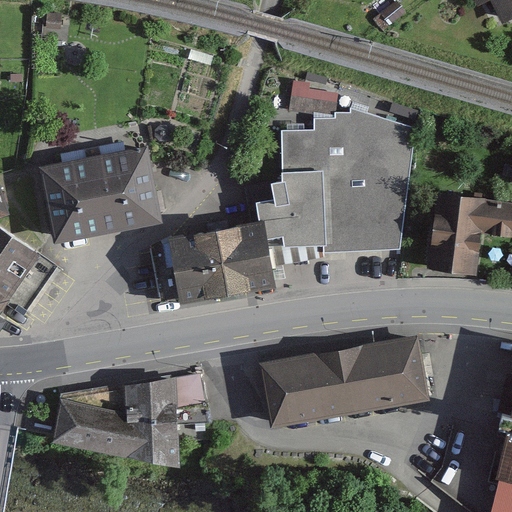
[(511,0),(489,0),(499,21),(511,14),(511,0)]
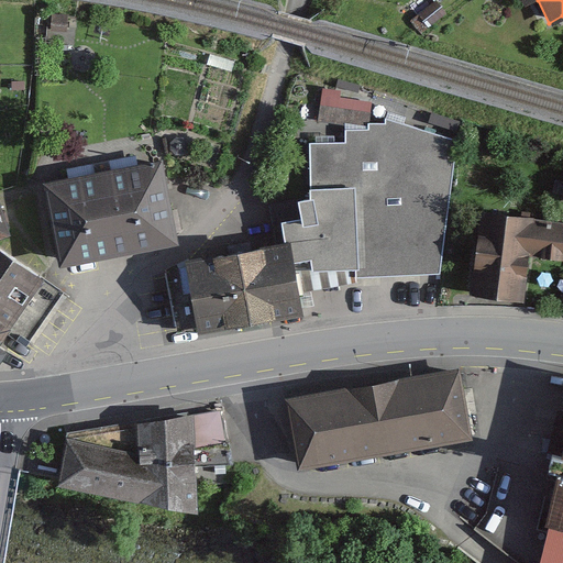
[(275,246),(180,263),(192,334),(302,317),(297,267),(440,276),(451,140),(389,120),(344,129),(345,144),(306,141),(312,196),(269,202),(275,246)]
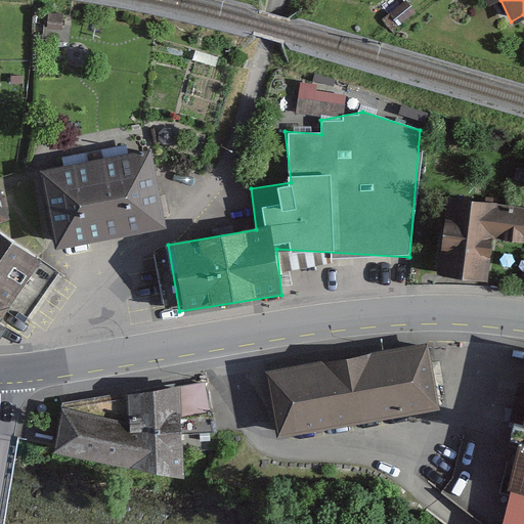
[(151,150),(40,170),(53,247),(165,227),(151,150)]
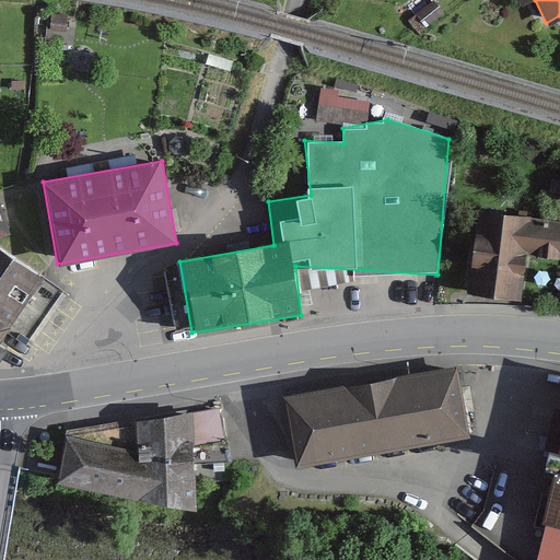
[(0,203),(0,235),(9,233),(0,203)]
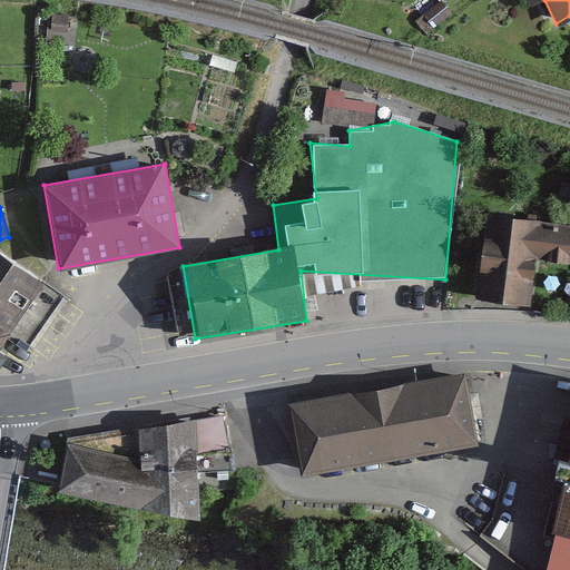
[(569,224),(483,214),(473,300),(529,306),(534,261),(569,264),(569,224)]
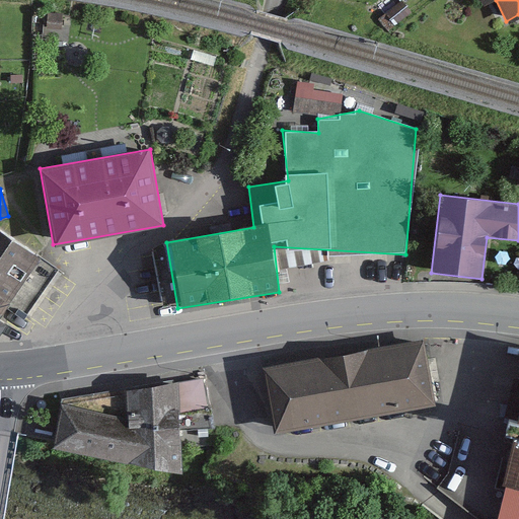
[(0,309),(36,253),(0,229),(0,309)]
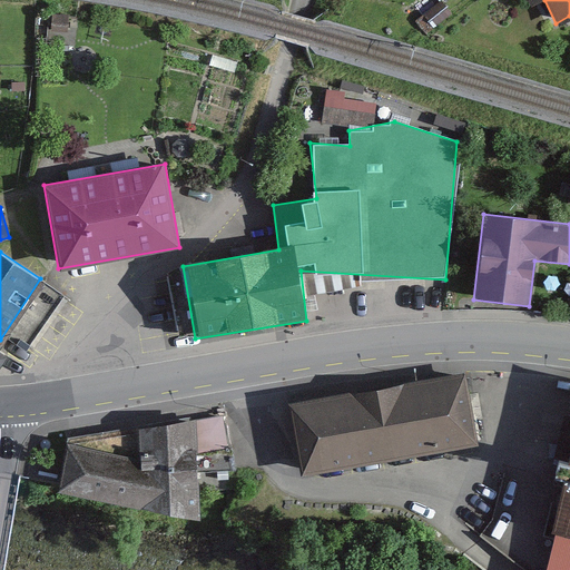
[(465,370),(287,399),(300,470),(478,441),(465,370)]
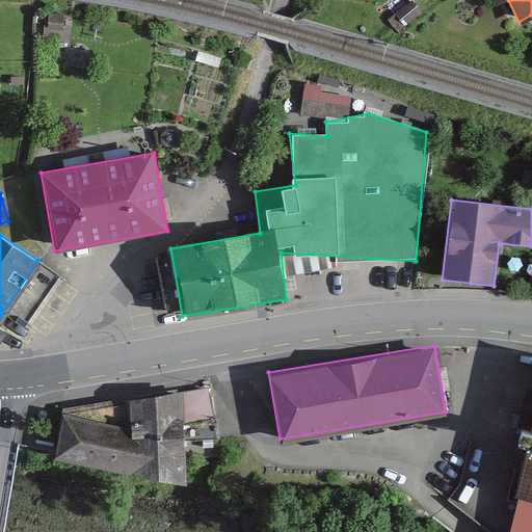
[(209,389),(64,409),(54,459),(188,487),(185,442),(216,440),(209,389)]
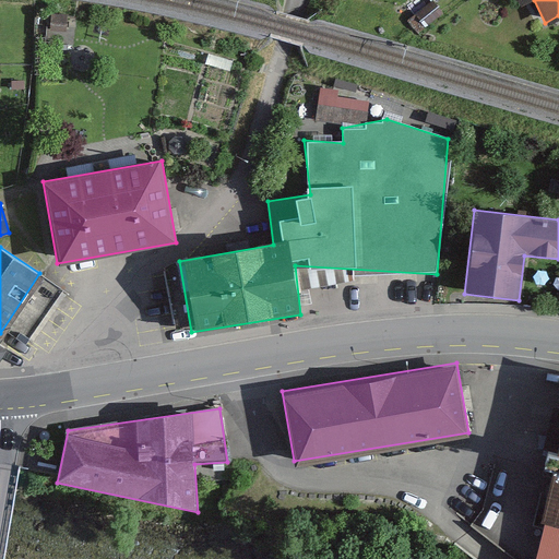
[(558,558),(558,451),(532,558),(558,558)]
